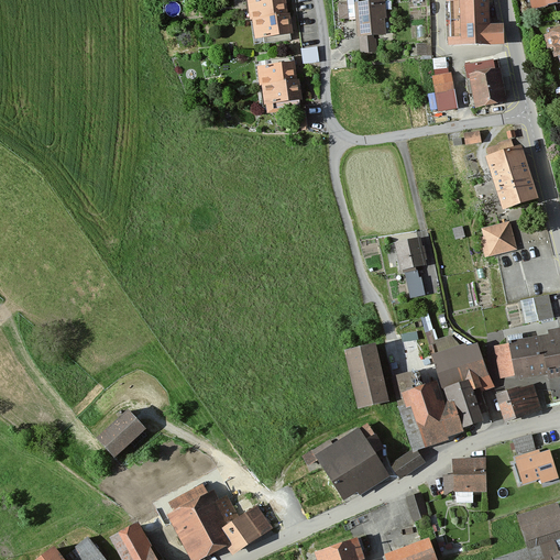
[(293,33),(287,0),(250,0),(254,39),(293,33)]
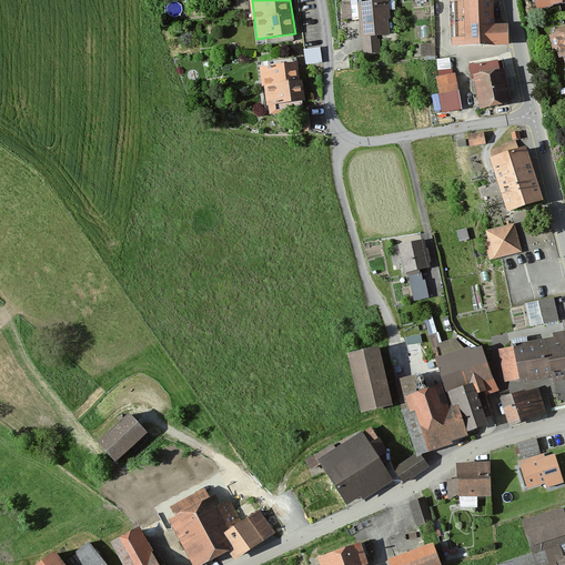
[(391,37),(389,0),(376,0),(363,1),(363,0),(350,0),(350,1),(342,1),(344,19),(360,18),(361,38),(363,38),(364,54),(382,53),(381,38),(391,37)]
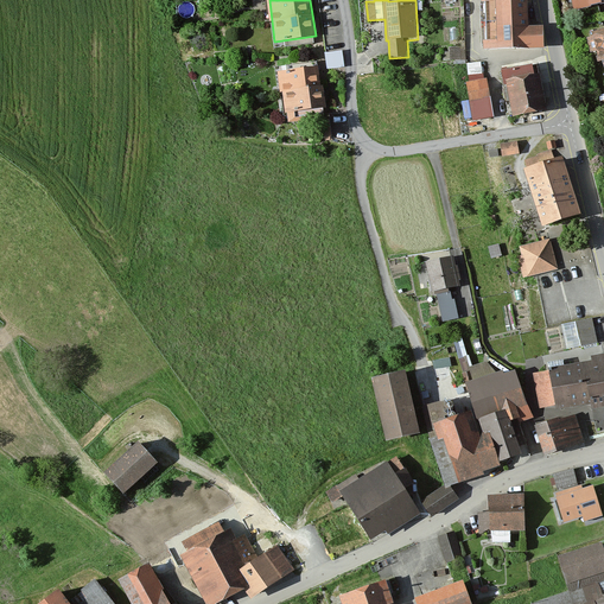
[(527,27),(526,0),(481,0),(483,49),(544,46),(542,26),(527,27)]
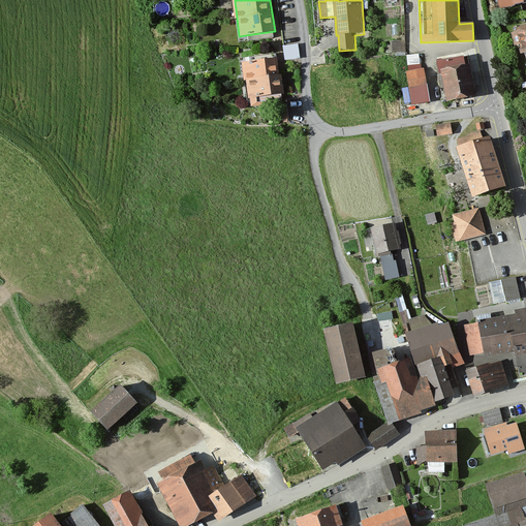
[(525,29),(514,32),(518,47),(521,45),(524,55),(525,54),(525,29)]
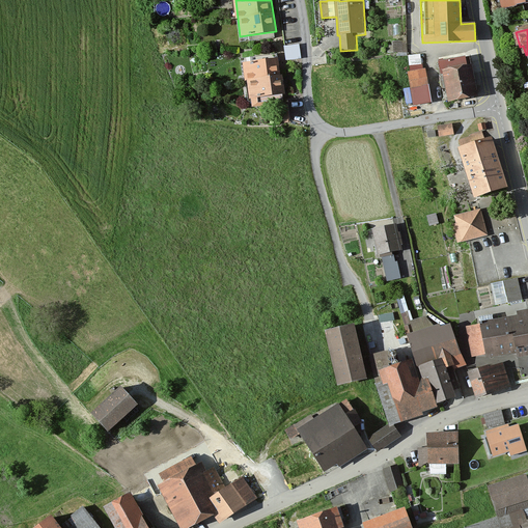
[(408,53),(407,39),(393,40),(394,53),(408,53)]
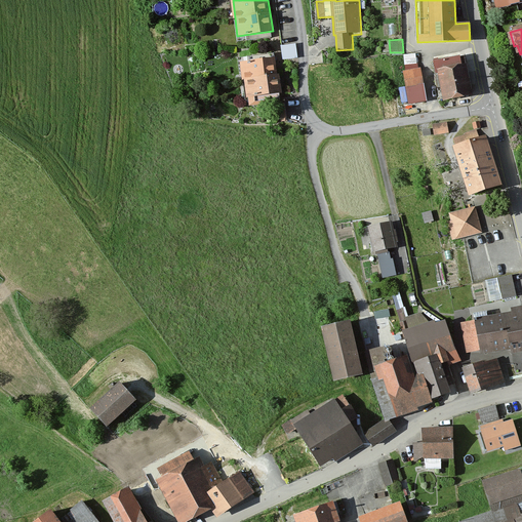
[(418,64),(417,53),(406,53),(407,64),(418,64)]
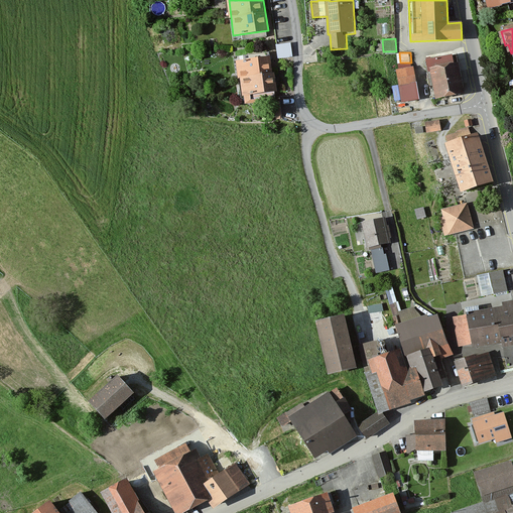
[(453,62),(451,54),(424,58),(427,73),(429,72),(434,98),(464,93),(459,61),(453,62)]
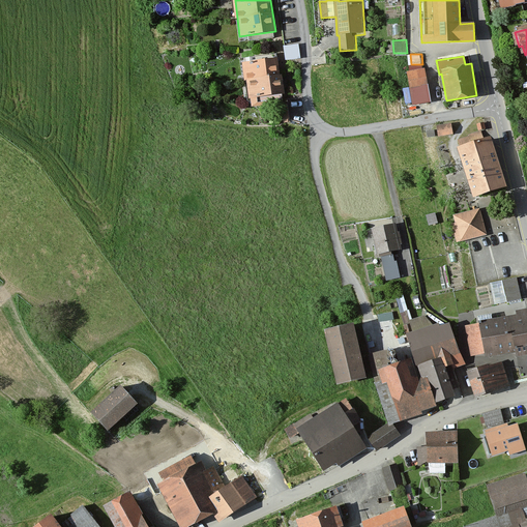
[(283,98),(277,57),(242,62),(247,103),(283,98)]
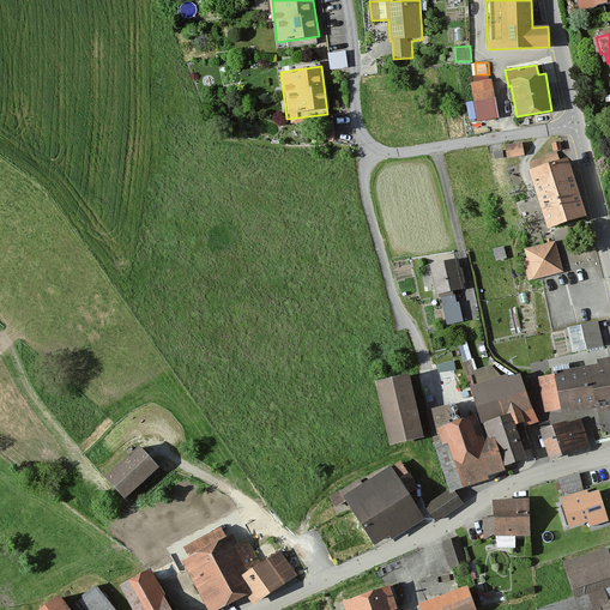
[(497,101),(493,78),(470,83),(475,106),(497,101)]
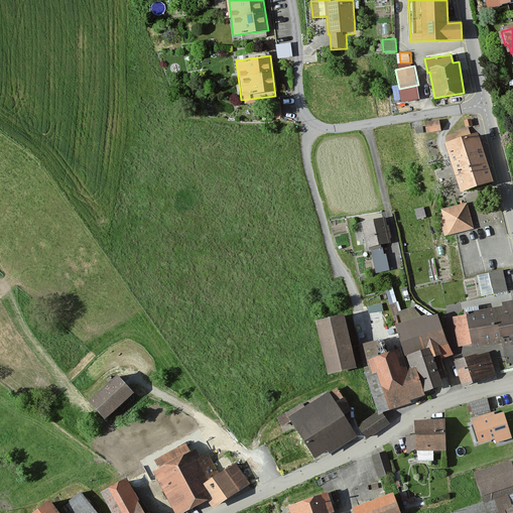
[(441,130),(440,120),(426,121),(427,131),(441,130)]
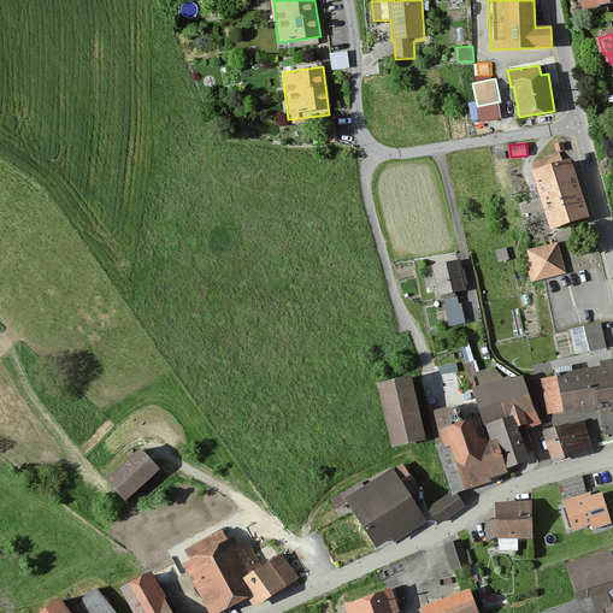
[(588,217),(570,158),(529,171),(547,229),(588,217)]
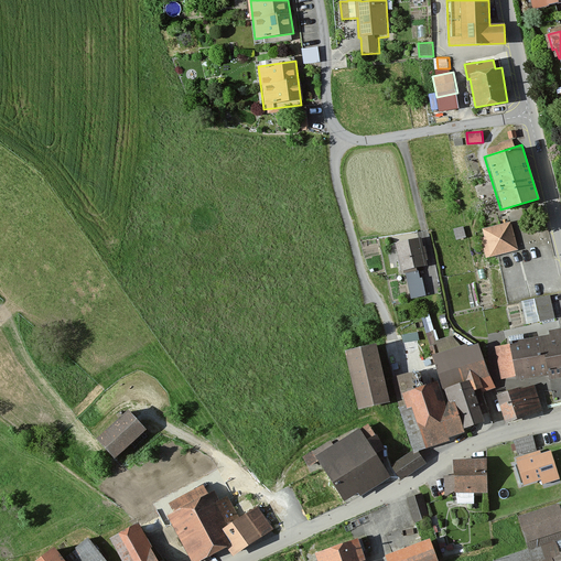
[(521,247),(514,218),(486,226),(488,234),(484,235),(489,255),(521,247)]
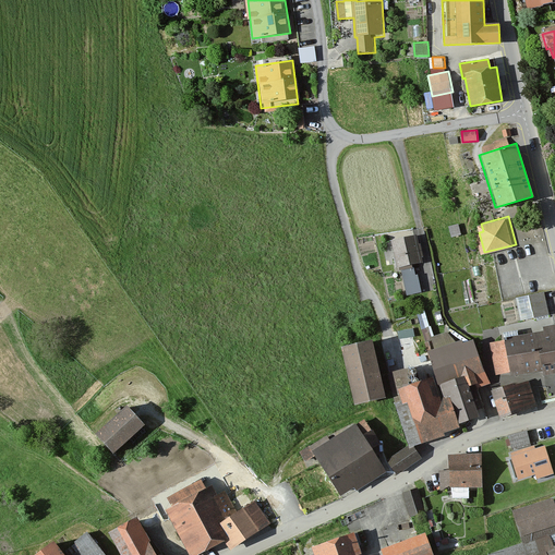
[(403,229),(401,221),(390,225),(391,232),(403,229)]
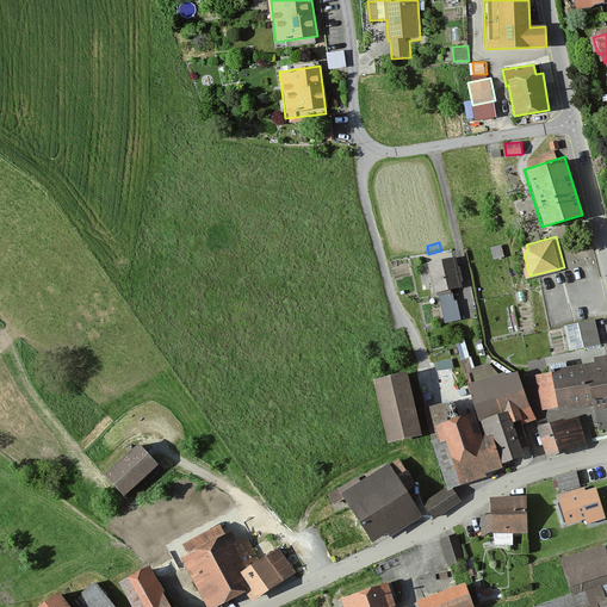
[(507,253),(503,242),(494,245),(497,255),(507,253)]
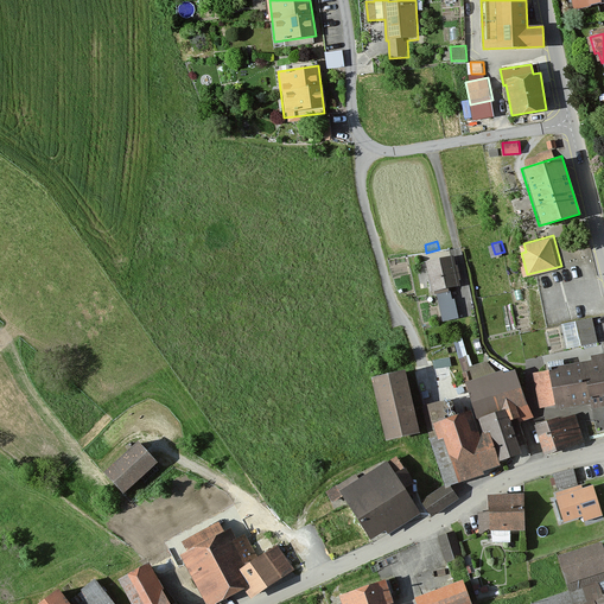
[(459,262),(457,252),(428,258),(436,288),(463,281),(462,277),(464,277),(462,261),(459,262)]
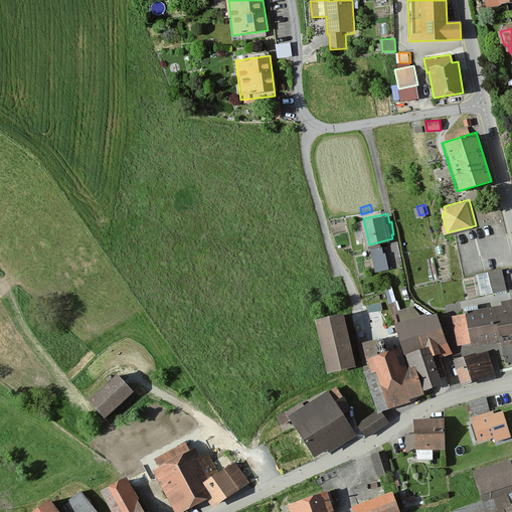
[(385,243),(373,246),(378,270),(392,267),(388,250),(386,250),(385,243)]
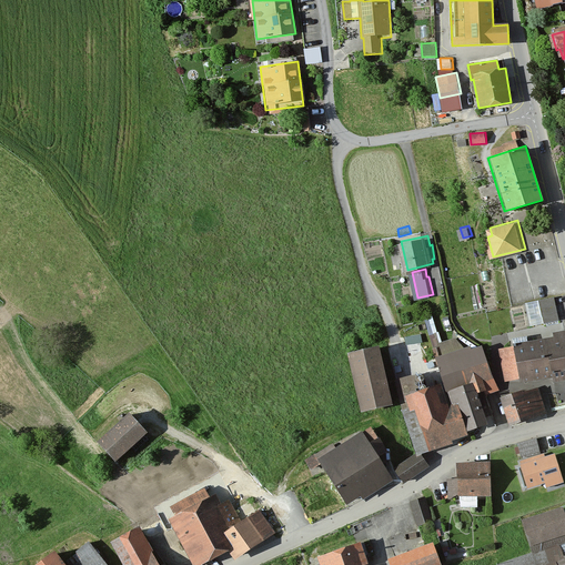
[(560,320),(554,298),(526,304),(530,321),(543,318),(545,323),(560,320)]
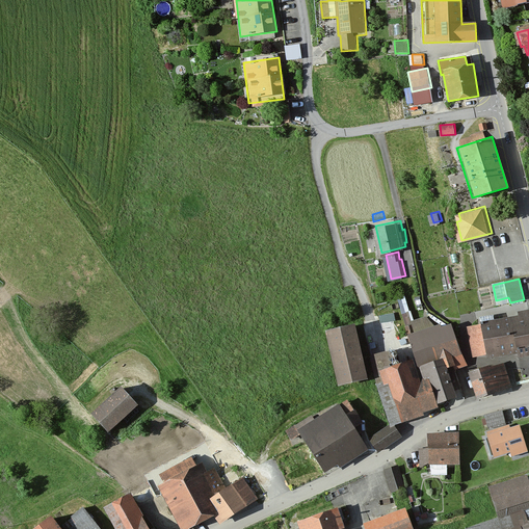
[(408,318),(416,316),(410,291),(402,293),(408,318)]
